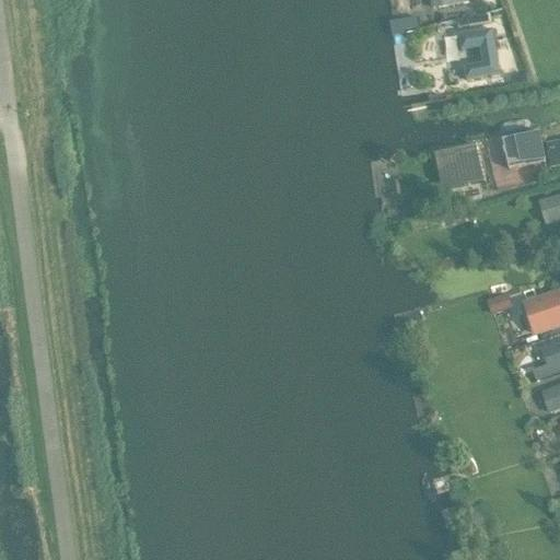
[(492,31),(459,37),(462,53),(480,49),(482,65),(464,68),(466,82),(500,76),(497,56),(492,31)]
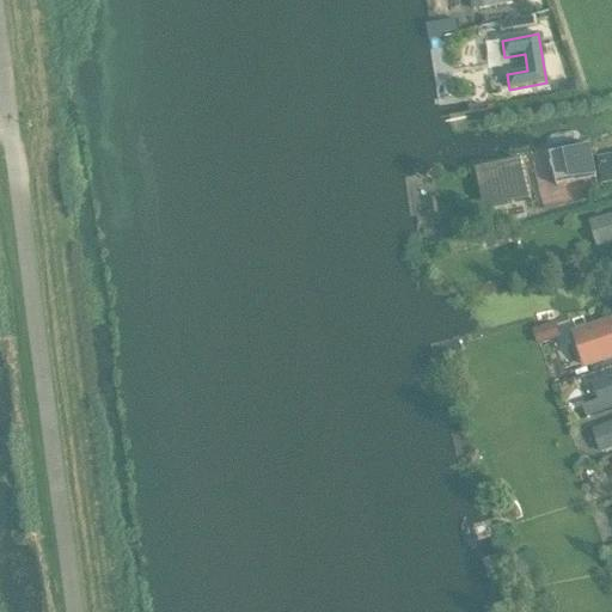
[(555,187),(588,179),(582,148),(549,155),(555,187)]
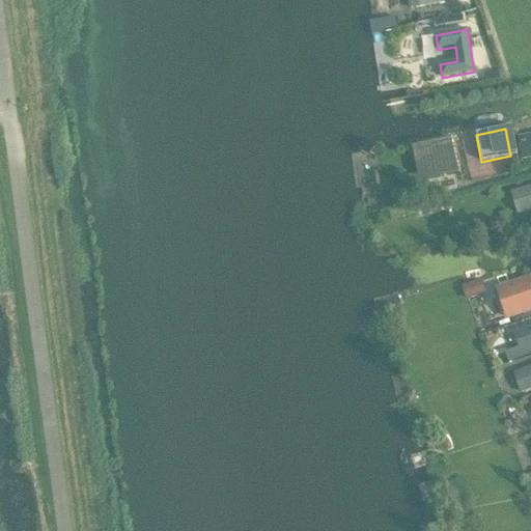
[(463,170),(457,152),(453,133),(414,141),(421,178),(463,170)]
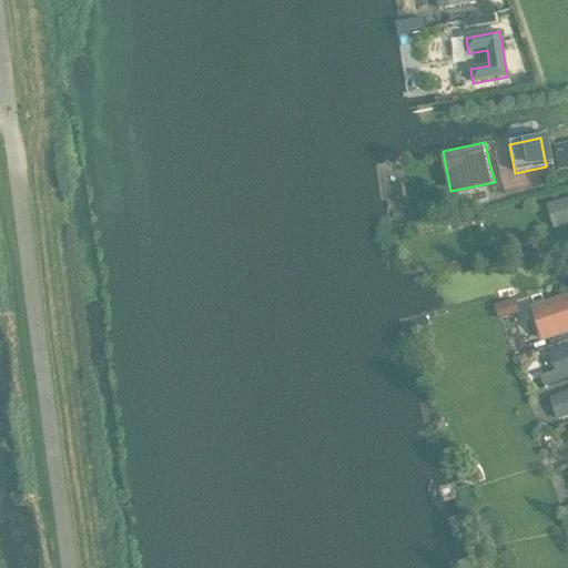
[(567,143),(554,146),(558,172),(567,169),(567,143)]
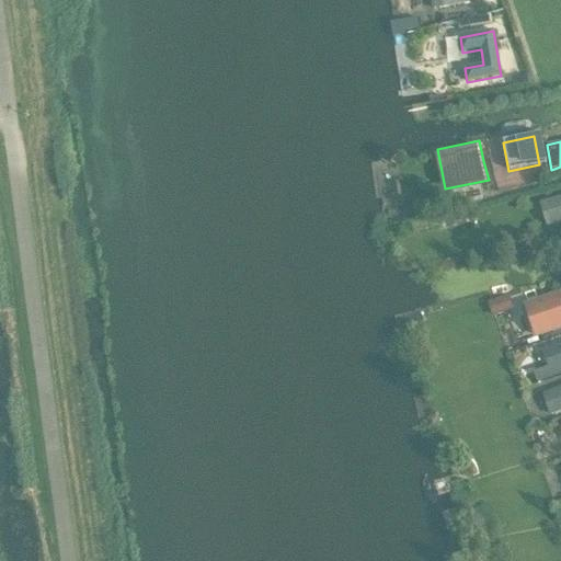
[(548,227),(560,222),(560,197),(541,204),(548,227)]
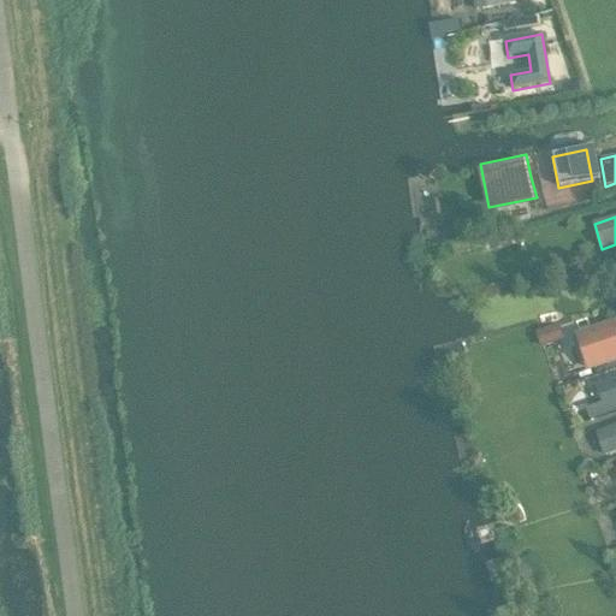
[(477,238),(451,244),(455,256),(479,250),(477,238)]
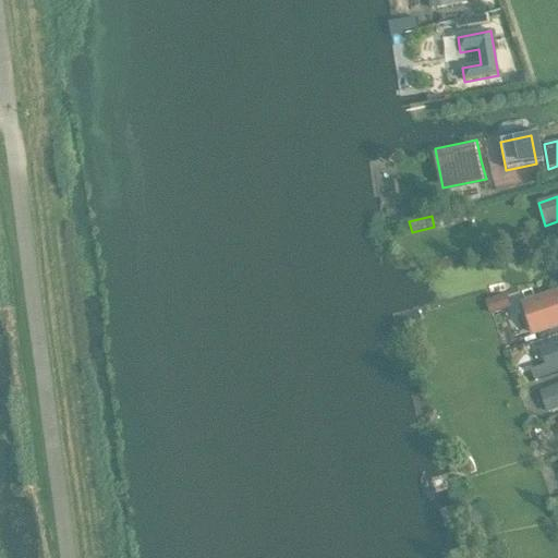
[(494,314),(510,308),(506,295),(489,301),(494,314)]
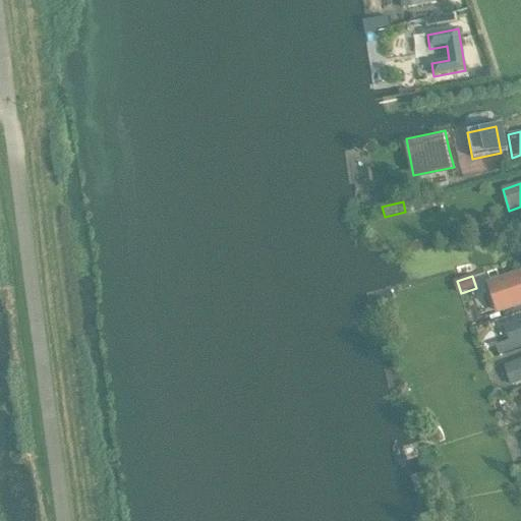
[(487,288),(486,291),(486,295),(487,297),(489,303),(491,308),(495,309),(498,309),(499,308),(502,317),(520,310),(520,276),(489,287),(487,288)]
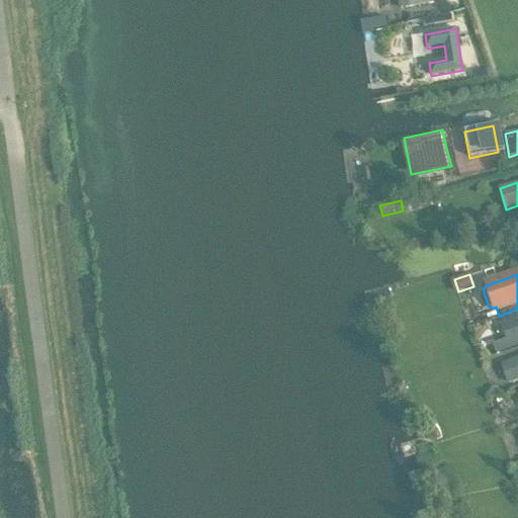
[(517,319),(502,325),(506,339),(493,344),(496,354),(517,345),(517,319)]
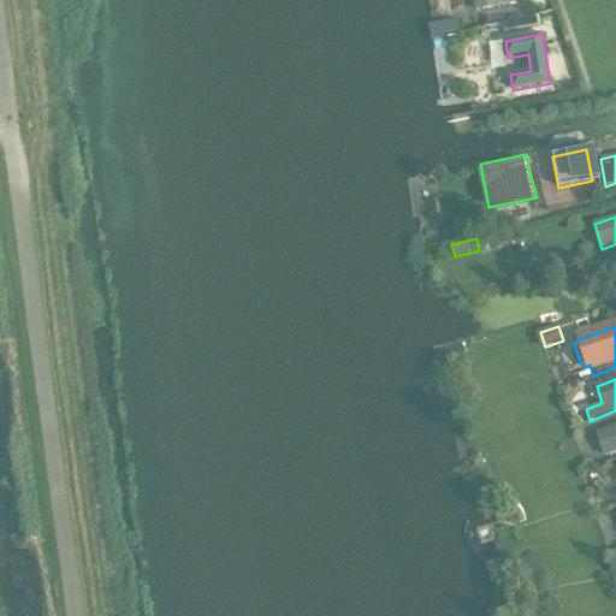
[(615,425),(596,433),(603,452),(615,448),(615,425)]
